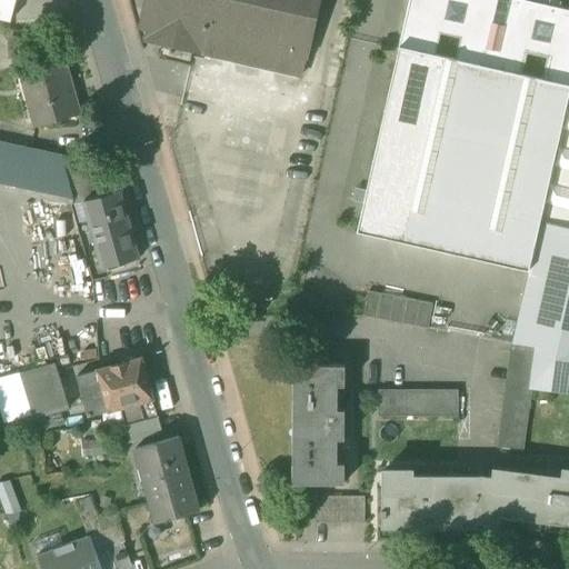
[(0,0),(0,18),(11,21),(16,0),(0,0)]
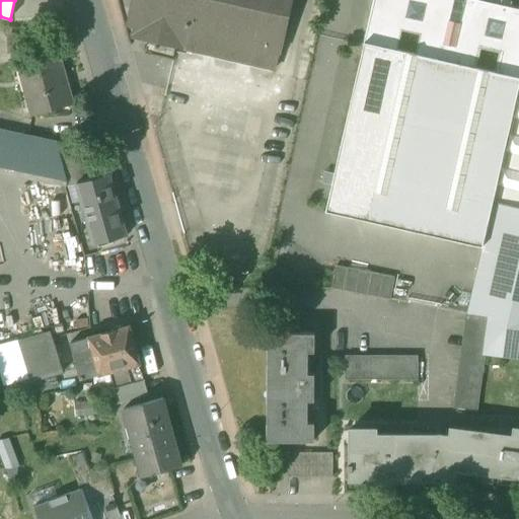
[(182,48),(275,69),(291,0),(133,0),(134,1),(140,2),(135,21),(149,24),(147,30),(184,39),(182,48)]
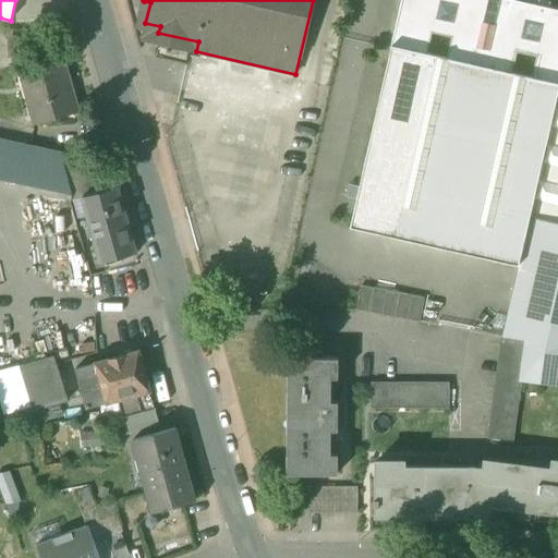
[(392,41),(391,46),(557,83),(557,10),(548,9),(511,0),(401,0),(391,41),(392,41)]
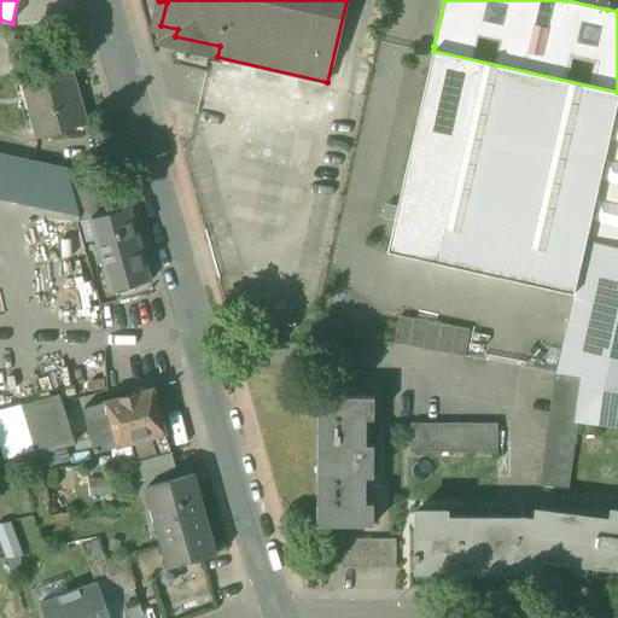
[(575,295),(617,104),(617,92),(433,51),(432,52),(433,53),(388,251),(575,295)]
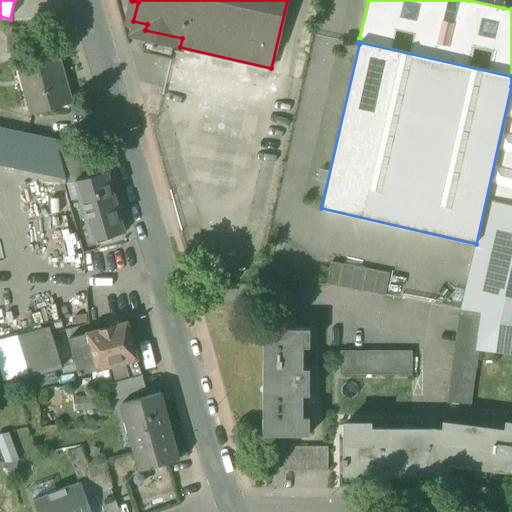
[(174,48),(158,118),(248,138),(263,69),(174,48)]
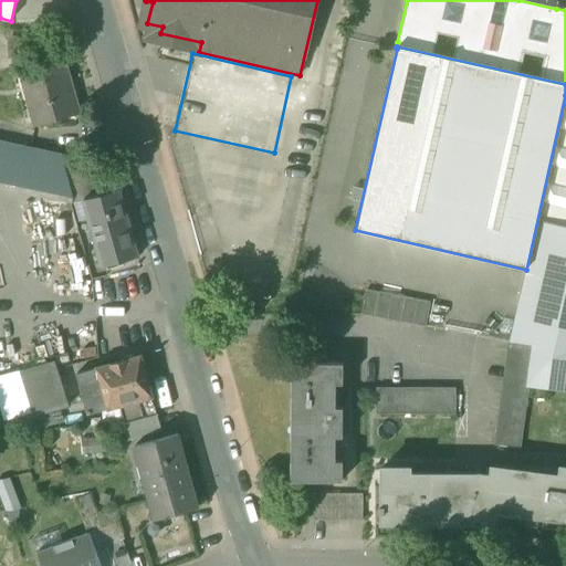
[(34,125),(79,113),(63,60),(20,72),(25,71),(40,123),(34,125)]
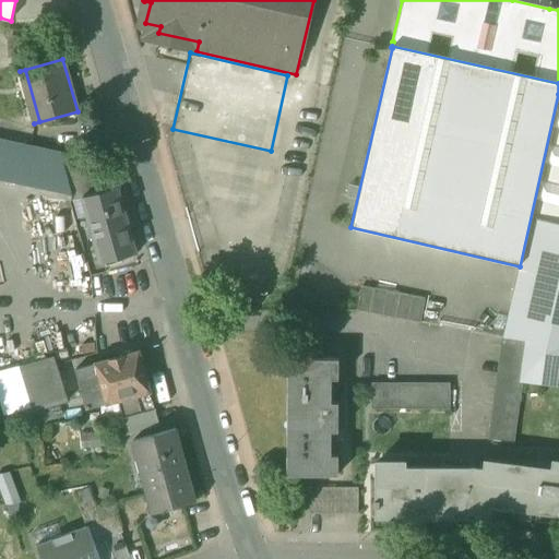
[(20,71),(34,123),(39,121),(25,70),(20,71)]
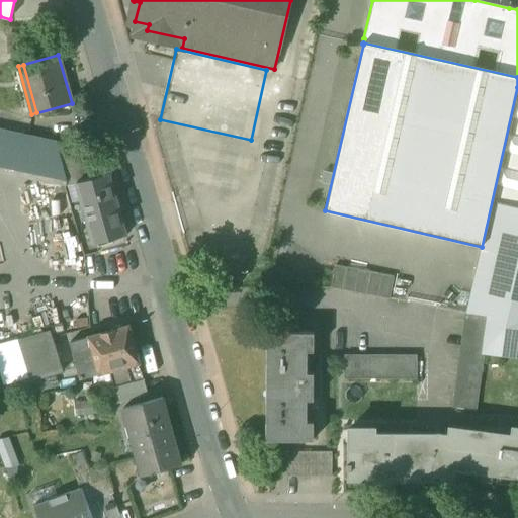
[(517,87),(482,247),(467,313),(489,317),(484,352),(517,356),(517,87)]
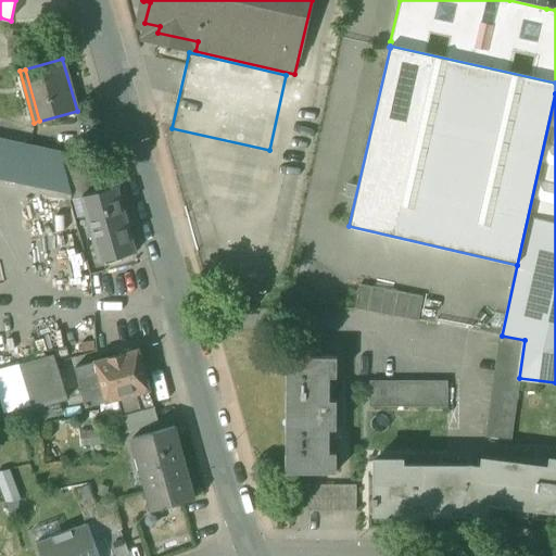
[(0,178),(72,194),(60,152),(0,139),(0,178)]
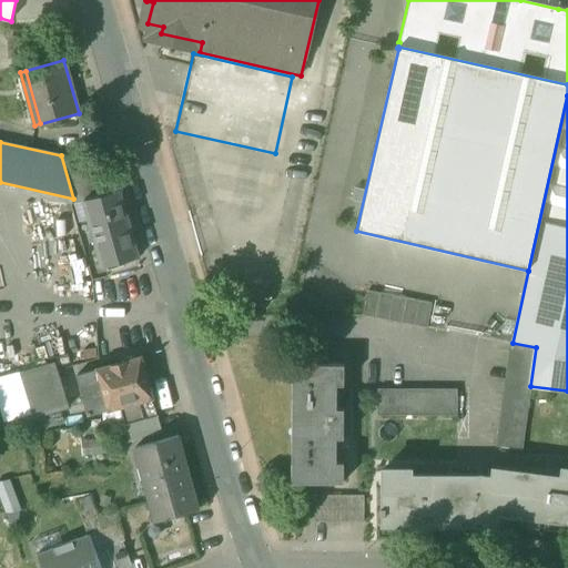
[(73,199),(74,203),(83,201),(99,196),(89,161),(61,155),(73,199)]
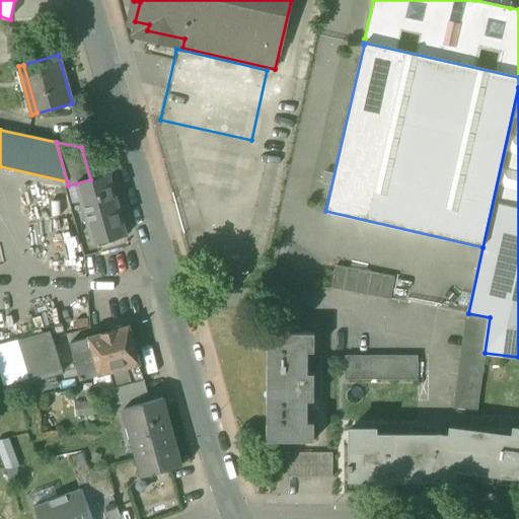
[(76,183),(93,245),(127,235),(109,173),(90,179),(76,183)]
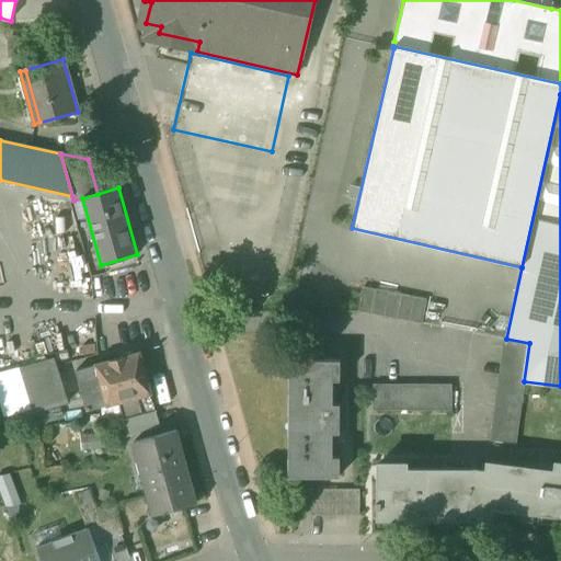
[(358,313),(422,325),(426,301),(363,288),(358,313)]
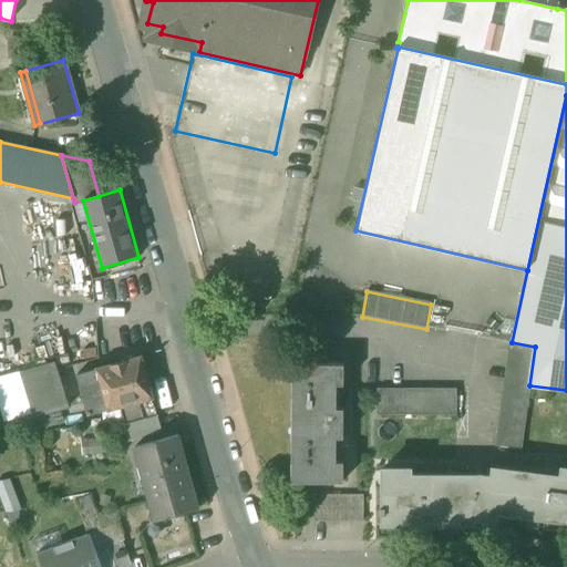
[(497,447),(522,450),(529,385),(535,347),(512,342),(511,342),(497,447)]
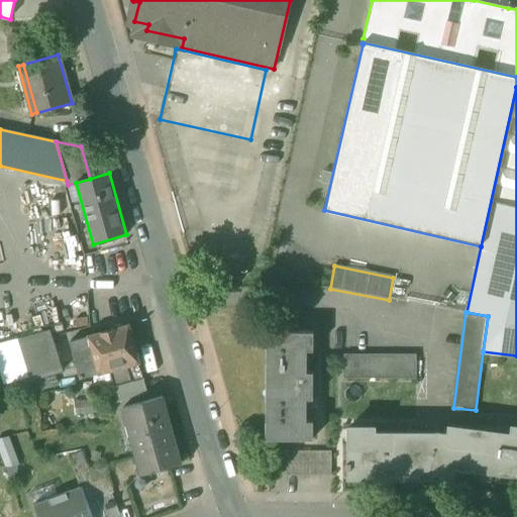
[(81,380),(109,371),(138,363),(139,363),(135,348),(138,347),(142,342),(138,326),(133,323),(128,325),(127,325),(127,326),(89,336),(70,341),(81,380)]
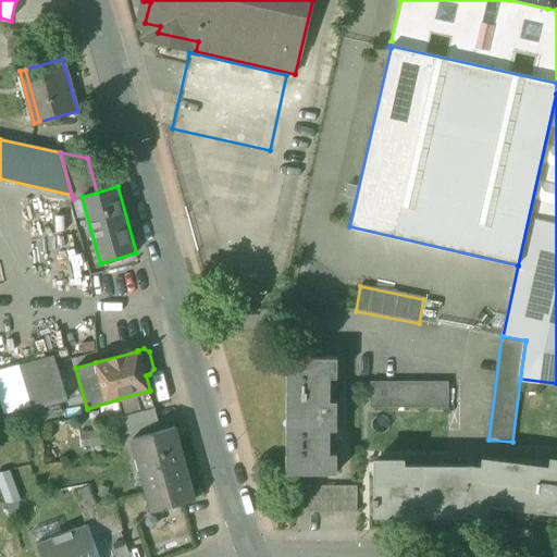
[(54,357),(21,366),(27,387),(34,410),(67,400),(54,357)]
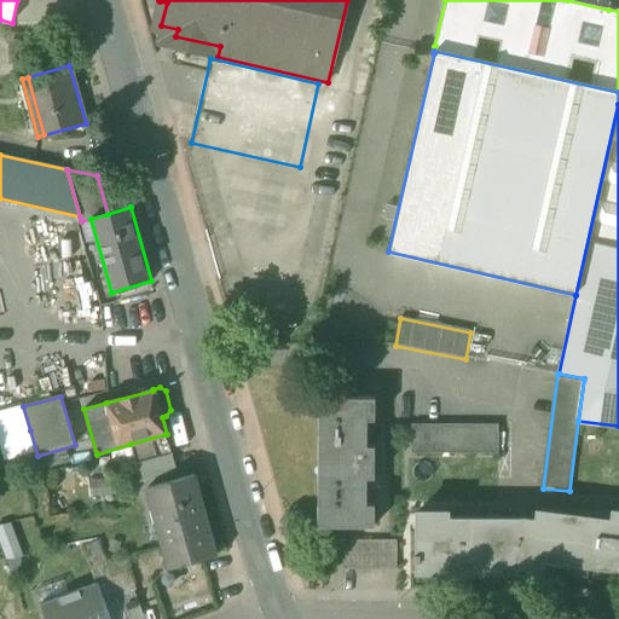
[(319,527),(375,527),(375,505),(366,505),(366,479),(375,479),(375,447),(368,447),(368,421),(375,421),(375,399),(319,399),(319,527)]
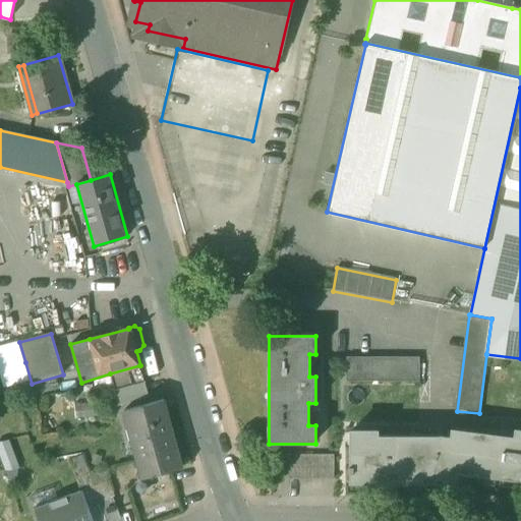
[(19,342),(8,345),(13,366),(25,362),(19,342)]
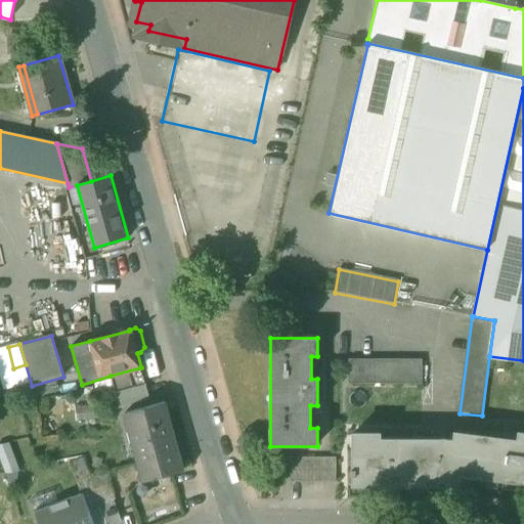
[(32,386),(26,364),(13,368),(8,347),(0,349),(0,380),(2,387),(32,386)]
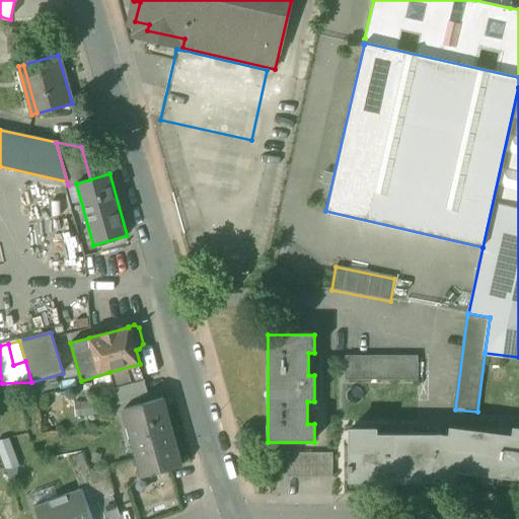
[(345,381),(418,381),(418,357),(345,357),(345,381)]
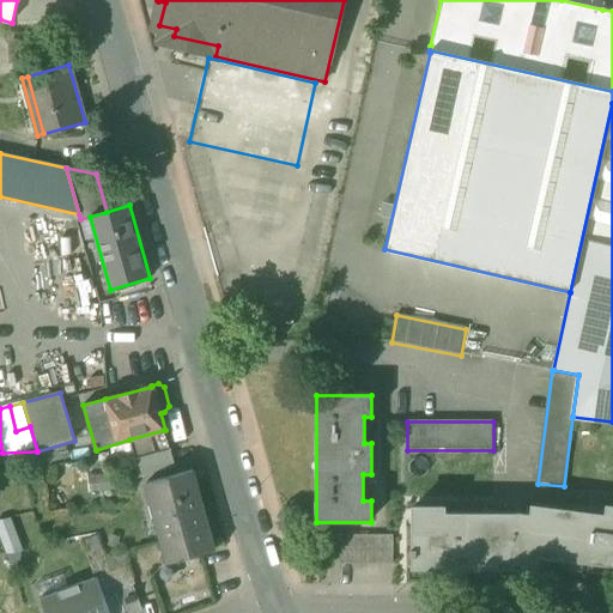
[(170,449),(164,430),(129,439),(135,459),(170,449)]
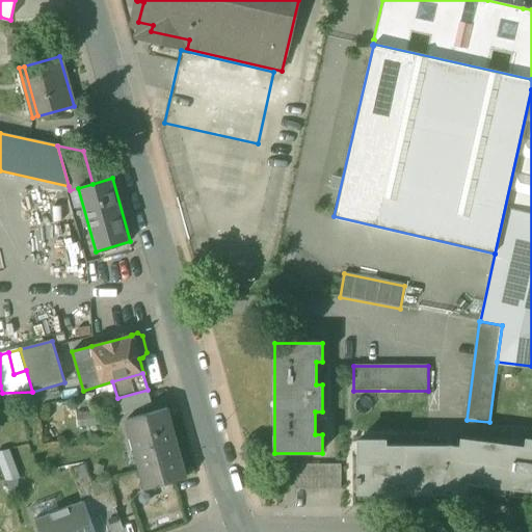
[(117,398),(122,415),(152,406),(148,390),(117,398)]
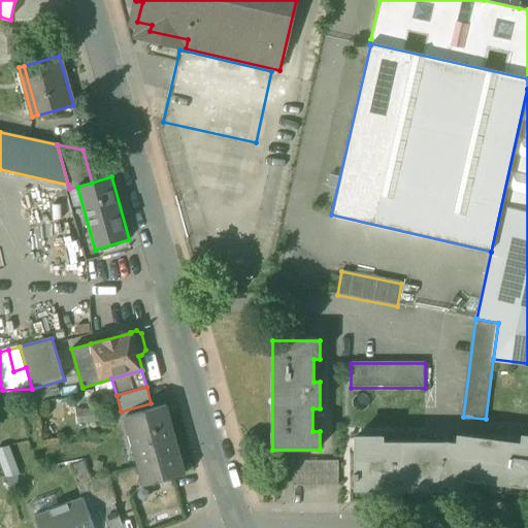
[(127,418),(144,485),(156,482),(184,473),(165,406),(127,418)]
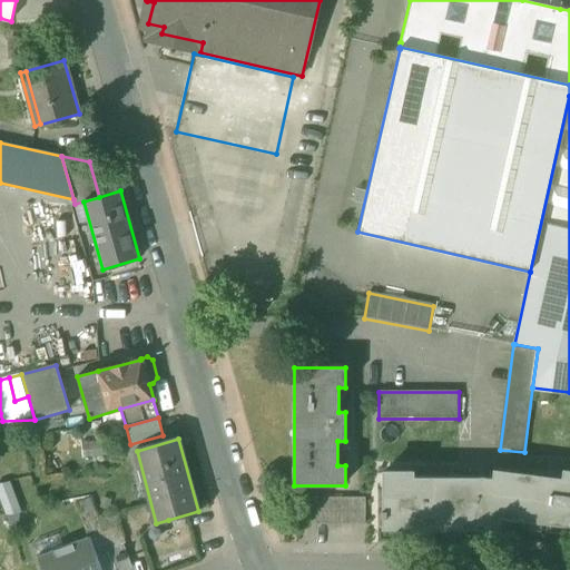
[(108,441),(81,442),(81,458),(109,457),(108,441)]
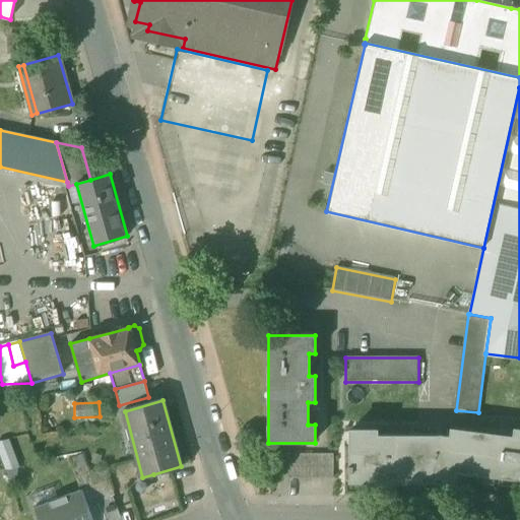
[(434,481),(435,475),(440,437),(405,437),(403,437),(403,443),(377,443),(377,431),(351,431),(351,465),(349,465),(349,471),(351,471),(351,480),(372,480),(372,476),(387,476),(387,480),(405,481),(405,476),(420,476),(420,481),(434,481)]
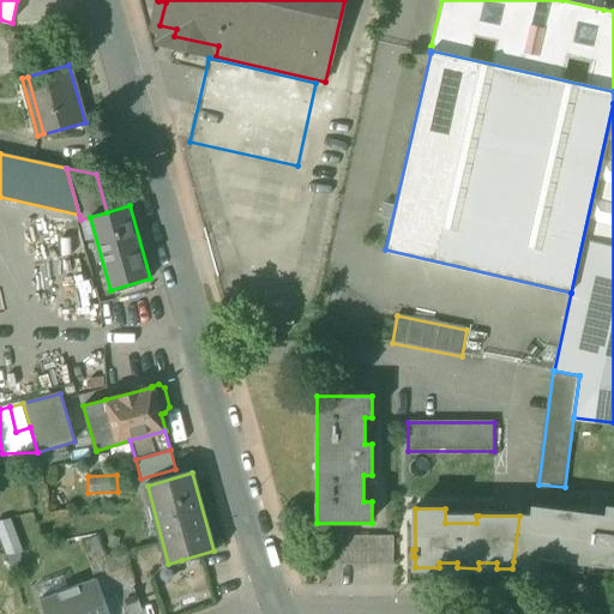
[(534,518),(519,516),(513,561),(537,564),(539,555),(612,565),(613,554),(613,509),(609,509),(608,517),(535,509),(534,518)]
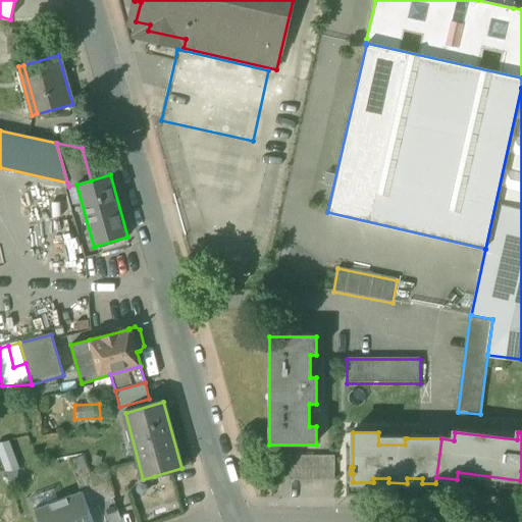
[(291,480),(334,480),(334,457),(291,457),(291,480)]
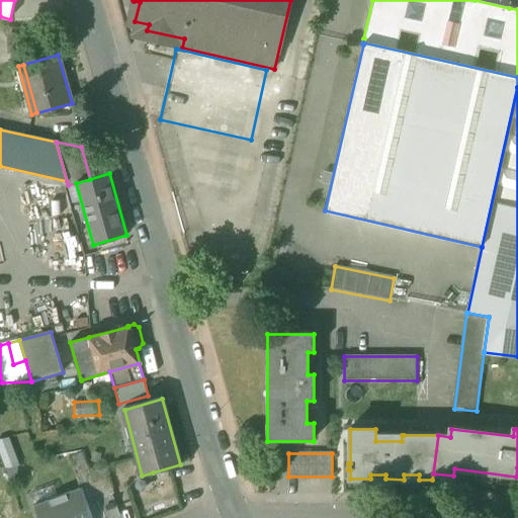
[(104,517),(105,517),(92,484),(81,488),(92,517),(104,517)]
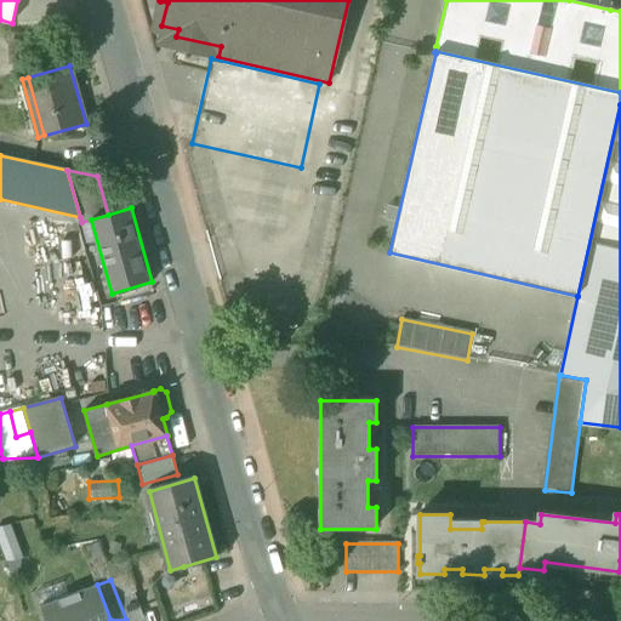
[(110,620),(97,585),(40,607),(45,620),(110,620)]
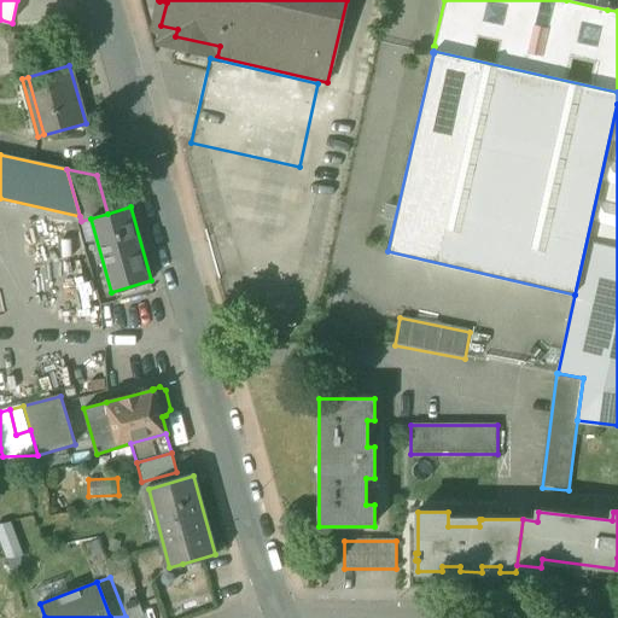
[(120,595),(128,617),(139,617),(144,617),(133,590),(120,595)]
